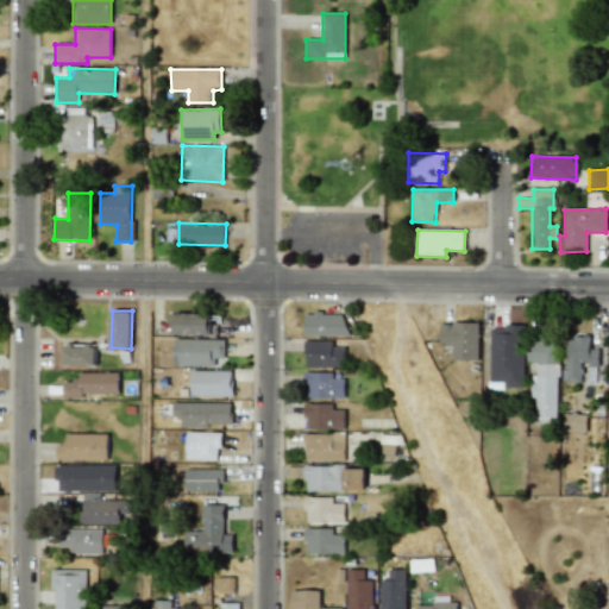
[(212,314),(170,313),(170,334),(218,334),(218,325),(212,325),(212,314)]
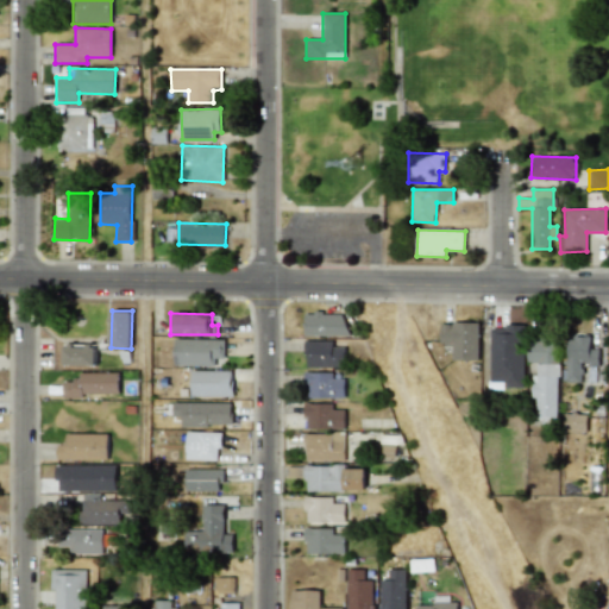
[(305,336),(345,336),(345,314),(305,313),(305,336)]
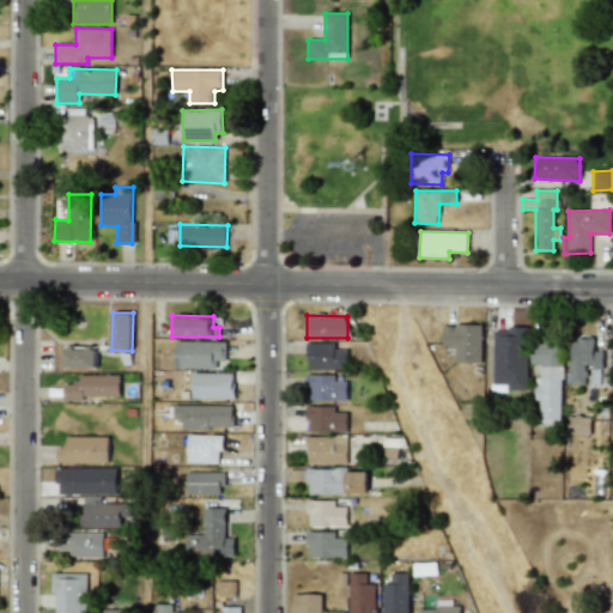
[(481,325),(443,325),(443,347),(455,347),(455,362),(481,362),(481,325)]
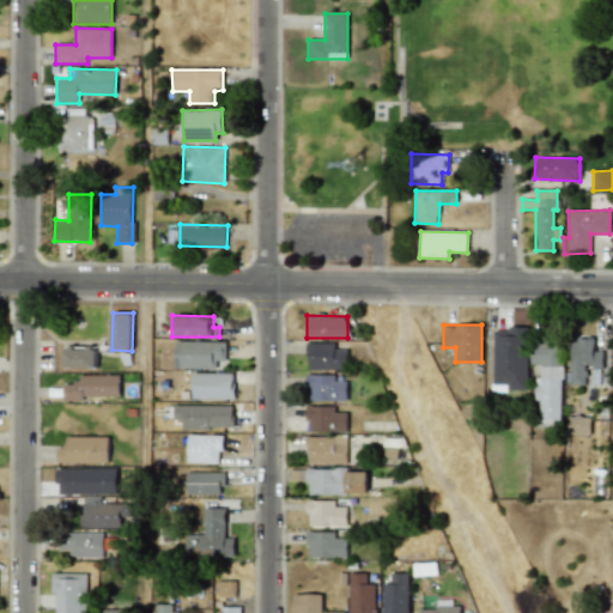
[(493,329),(492,384),(508,384),(508,389),(526,390),(527,327),(508,326),(508,331),(493,329)]
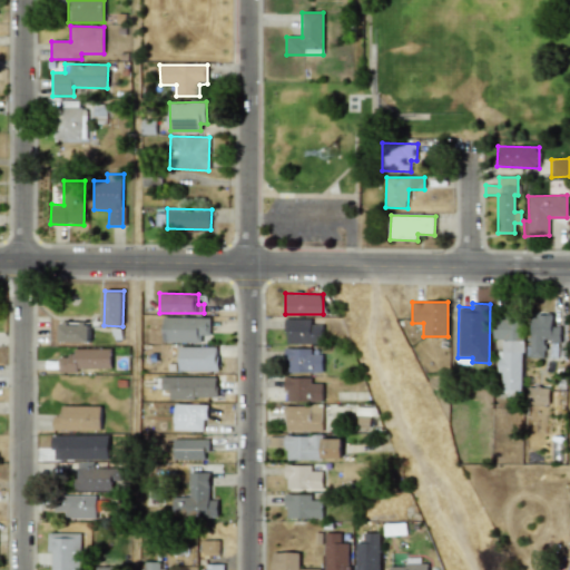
[(530,357),(546,357),(546,342),(560,342),(561,326),(552,326),(552,315),(531,315),(530,357)]
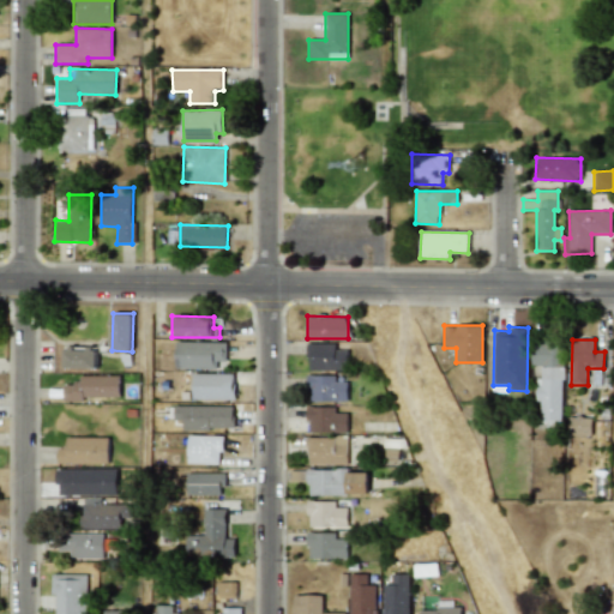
[(218,369),(218,362),(227,362),(227,342),(176,341),(175,368),(218,369)]
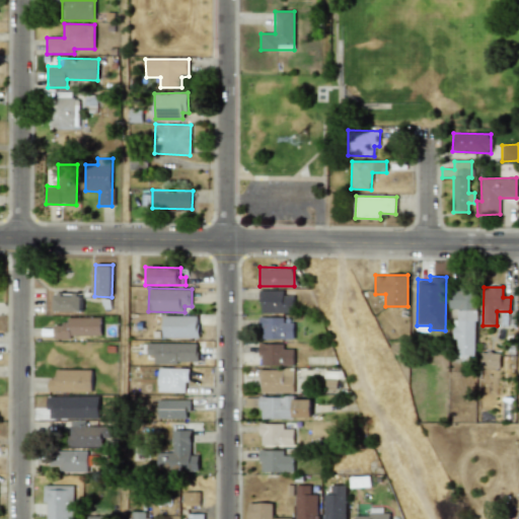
[(294,296),(284,296),(284,291),(261,290),(260,312),(293,313),(294,296)]
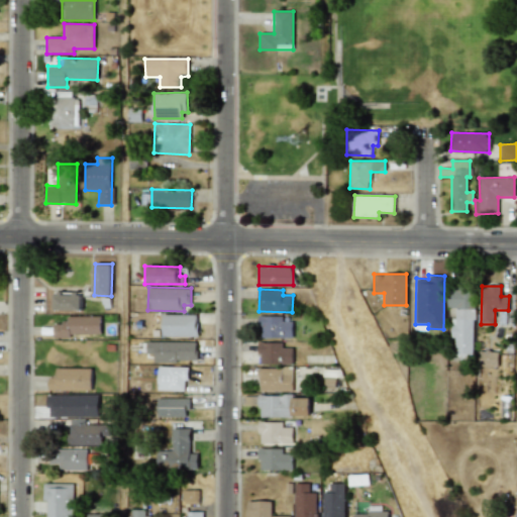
[(453,356),(474,356),(474,290),(447,290),(447,308),(455,308),(455,318),(453,318),(453,356)]
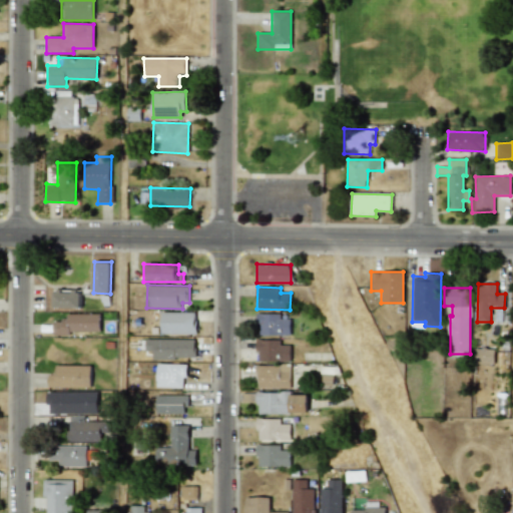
[(54,308),(81,308),(81,291),(54,290),(54,308)]
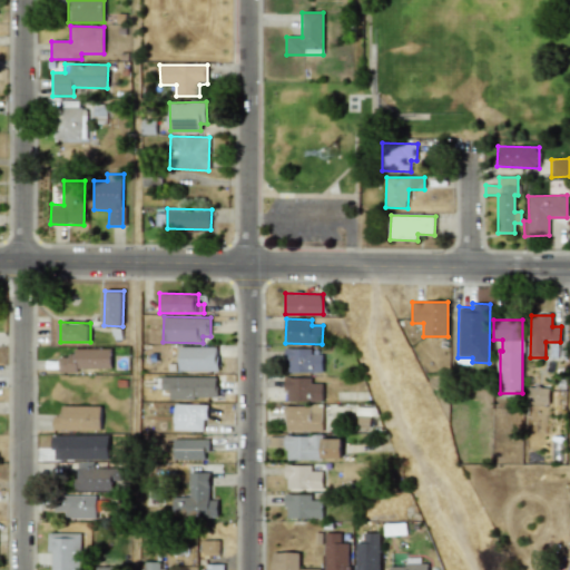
[(218,371),(218,346),(179,347),(179,371),(218,371)]
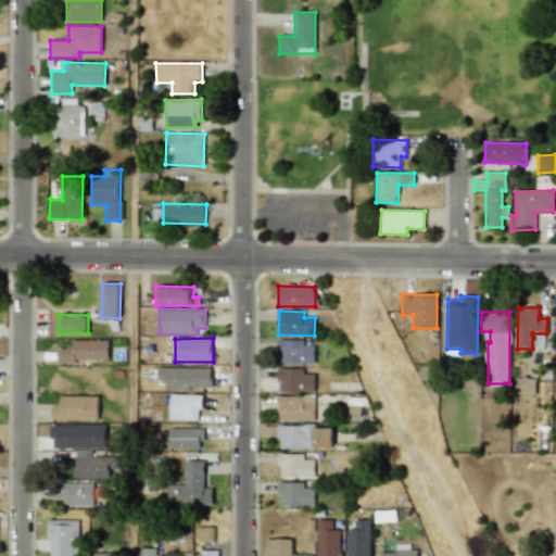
[(108,359),(108,340),(70,340),(70,349),(58,349),(58,363),(76,363),(76,359),(108,359)]
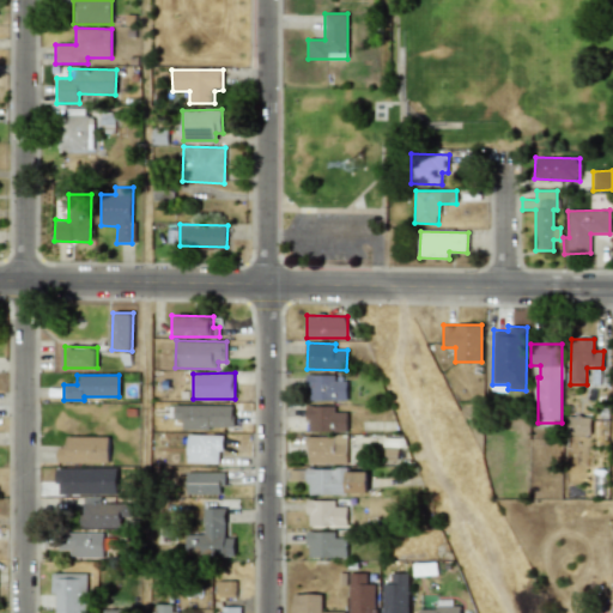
[(346,401),(347,381),(335,381),(335,375),(307,375),(305,400),(346,401)]
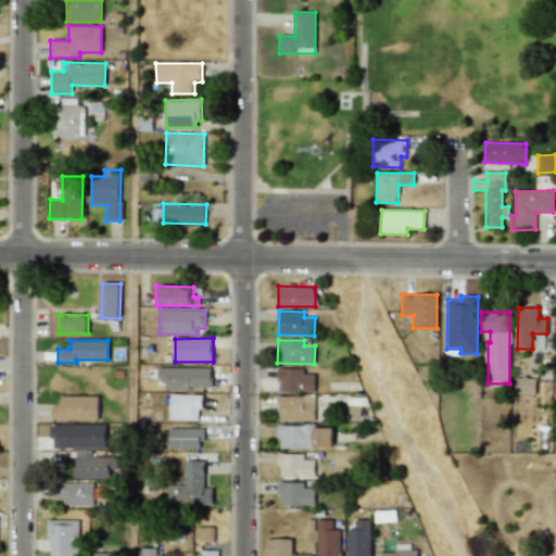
[(212,367),(158,368),(158,380),(165,380),(166,389),(212,388),(212,367)]
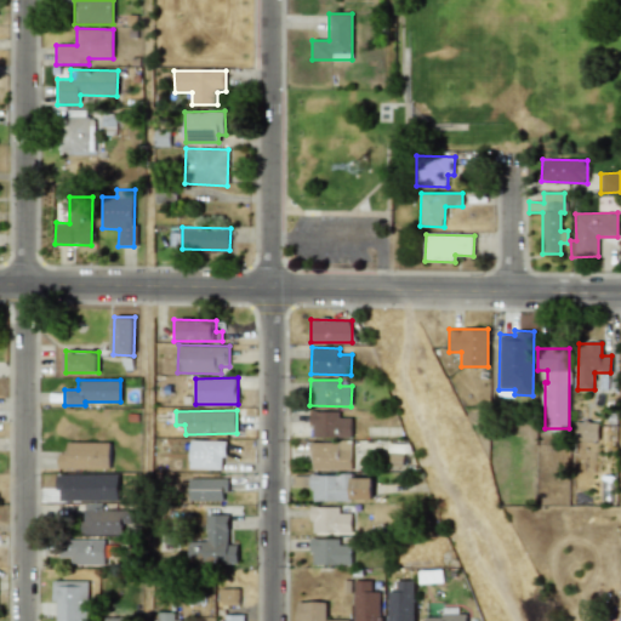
[(352,438),(352,419),(339,417),(339,411),(311,411),(311,437),(352,438)]
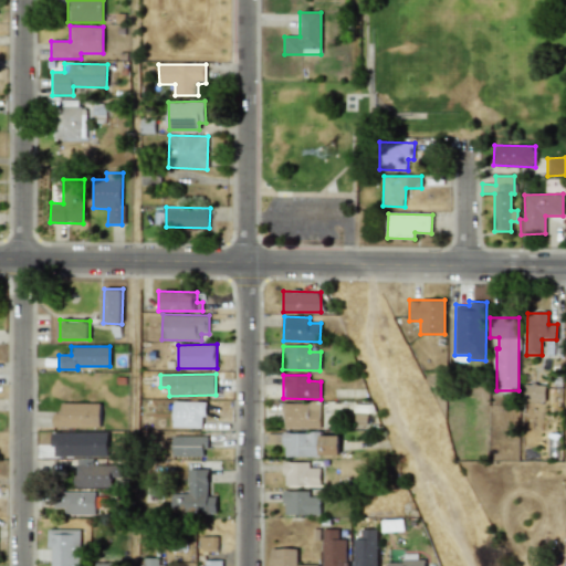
[(547,401),(547,386),(524,385),(524,400),(547,401)]
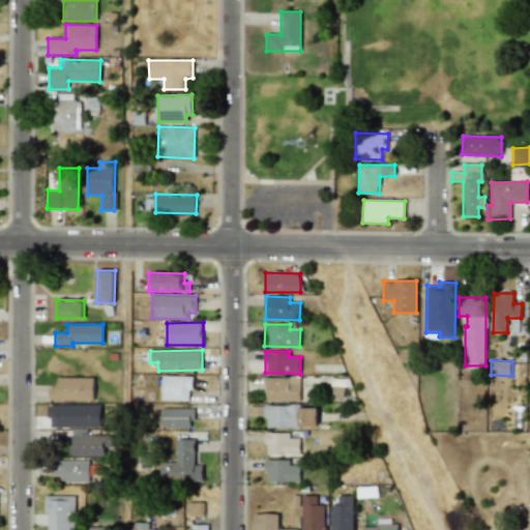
[(162,400),(192,401),(192,376),(163,376),(162,400)]
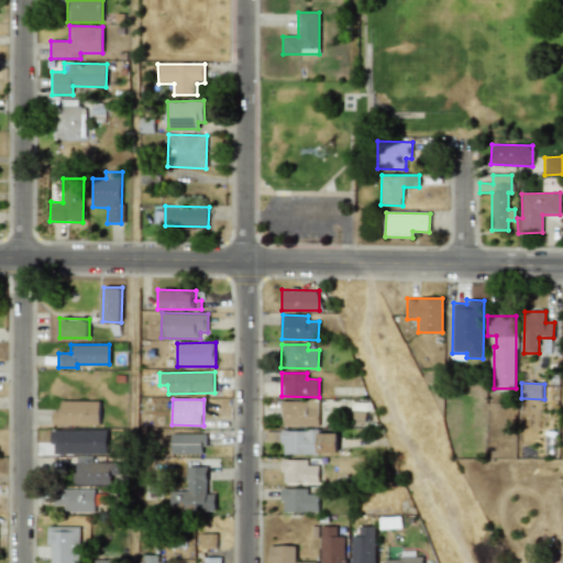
[(99,426),(100,401),(61,400),(61,411),(53,411),(53,424),(99,426)]
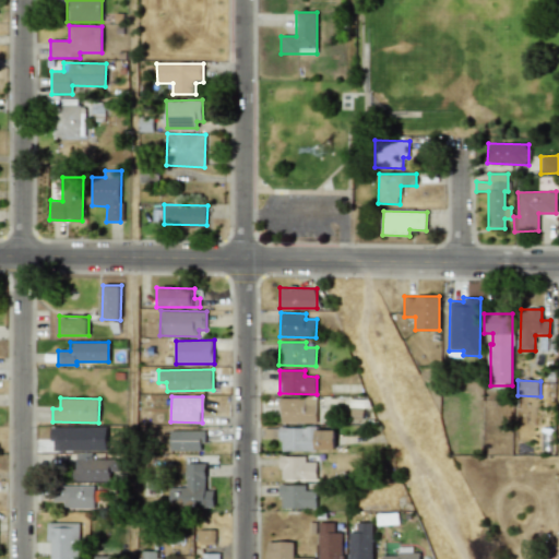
[(280,423),(316,423),(317,399),(280,399),(280,423)]
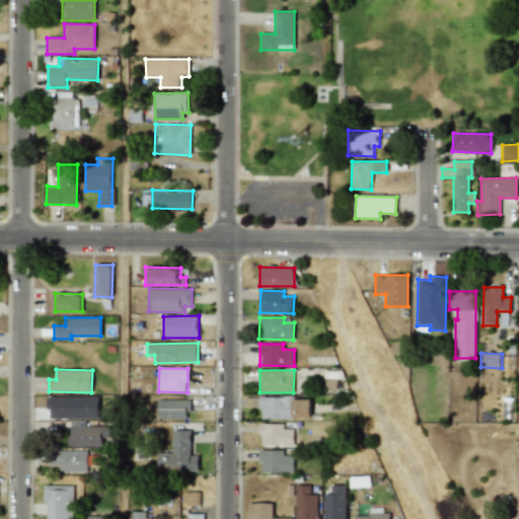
[(49,420),(99,419),(99,396),(48,397),(49,420)]
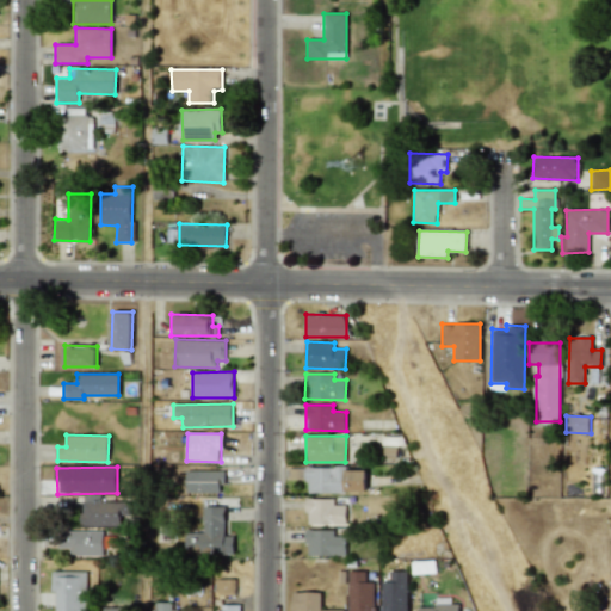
[(365,492),(365,469),(307,468),(306,492),(365,492)]
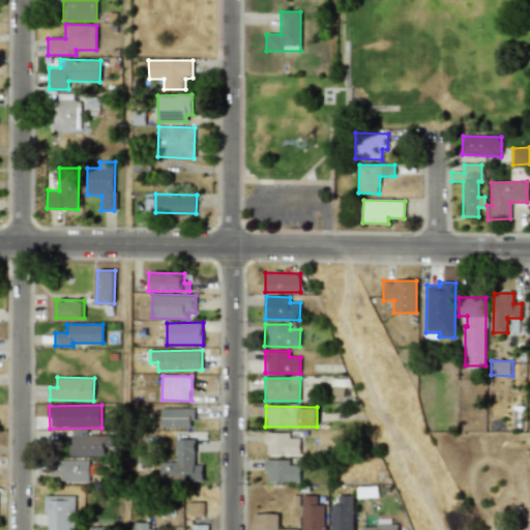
[(193,409),(162,408),(160,427),(193,428),(193,409)]
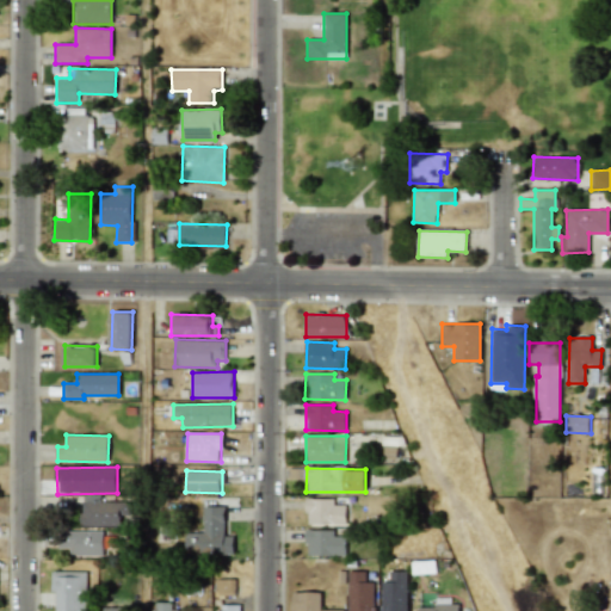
[(102,501),(102,495),(82,495),(81,526),(124,526),(125,503),(102,501)]
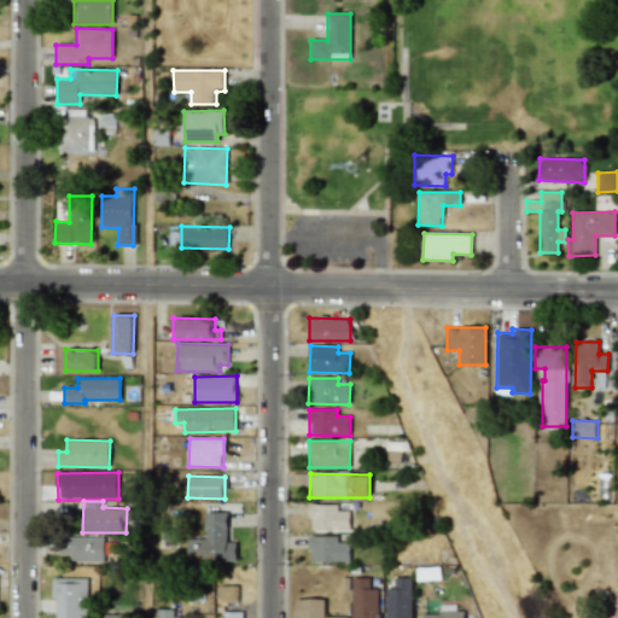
[(350,531),(350,511),(338,511),(338,505),(309,505),(309,530),(350,531)]
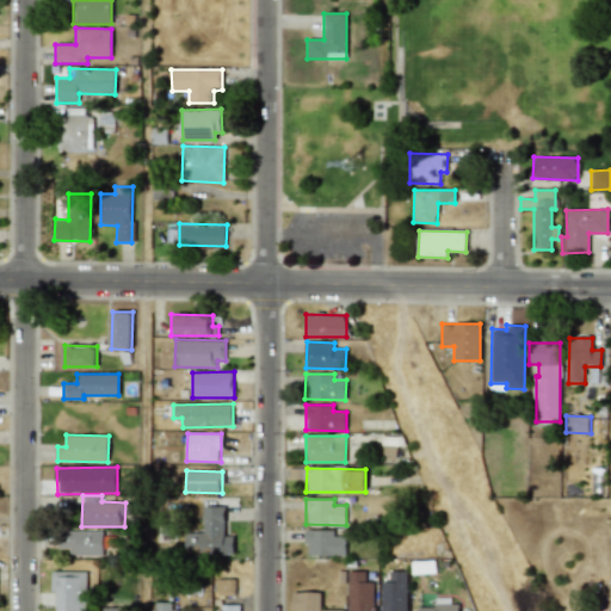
[(233,554),(233,536),(224,536),(224,507),(203,507),(204,532),(185,534),(186,555),(233,554)]
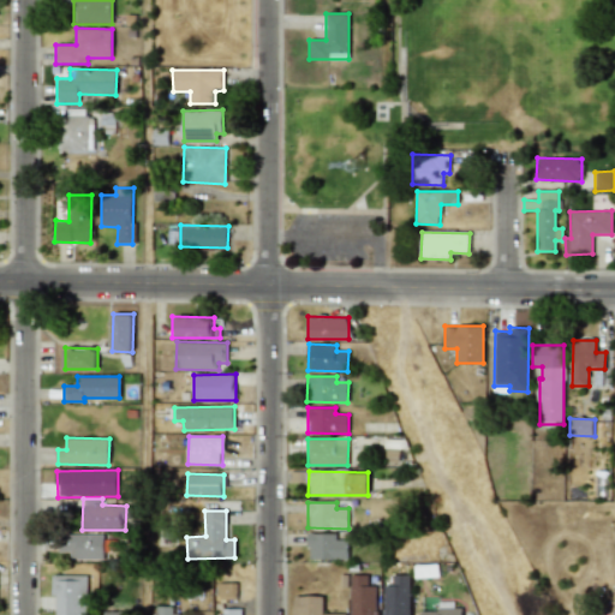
[(347,560),(348,539),(335,539),(335,533),(309,532),(308,559),(347,560)]
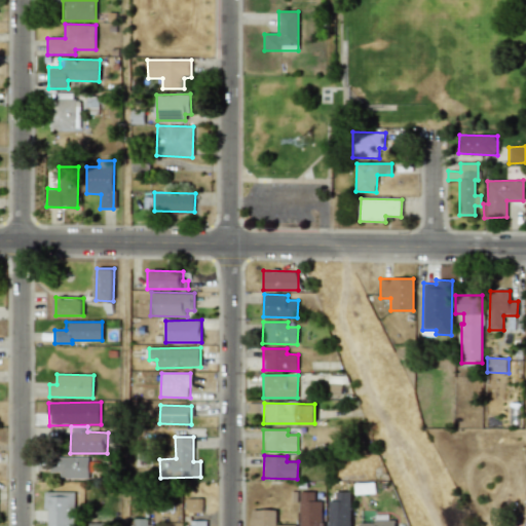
[(88,458),(50,457),(50,472),(60,472),(60,478),(88,479),(88,458)]
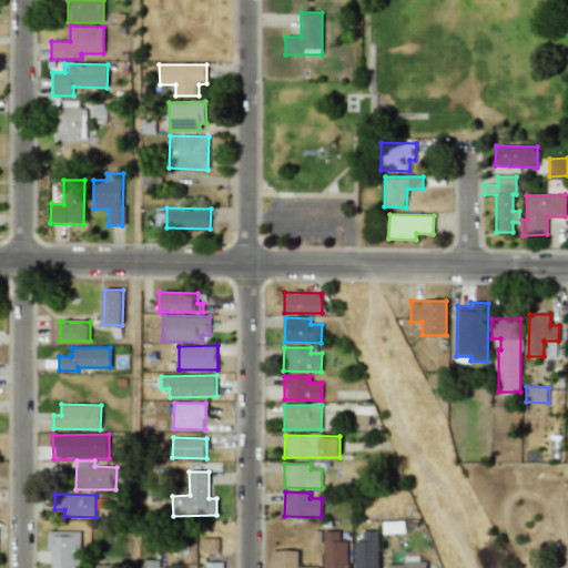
[(354,541),(353,567),(377,567),(378,531),(362,530),(362,541),(354,541)]
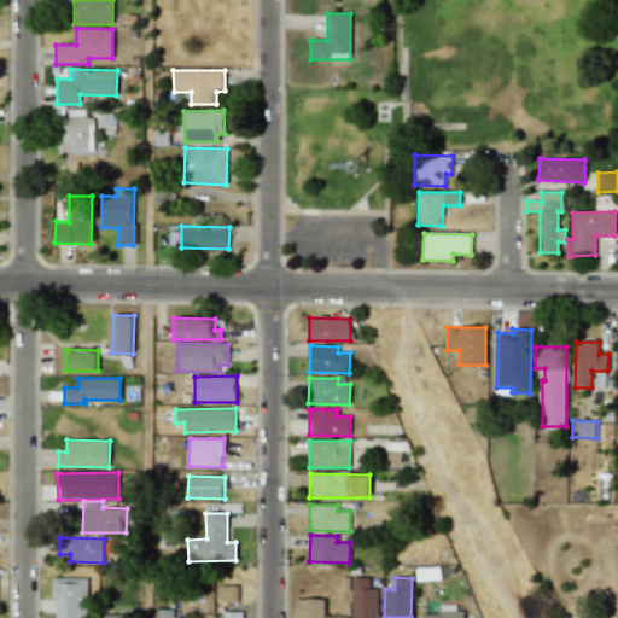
[(86,617),(87,578),(52,578),(52,599),(57,599),(56,617),(86,617)]
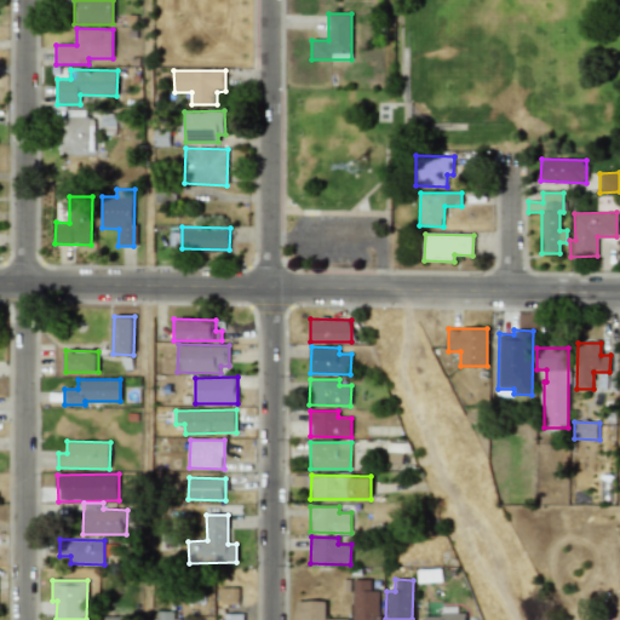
[(379,619),(380,590),(369,590),(371,580),(354,580),(352,619),(379,619)]
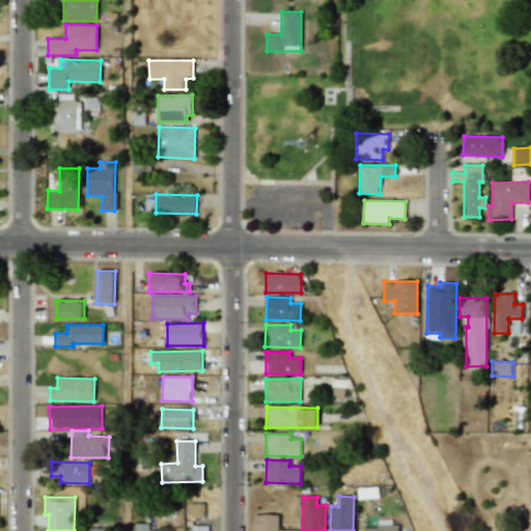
[(204,518),(204,503),(188,503),(188,518),(204,518)]
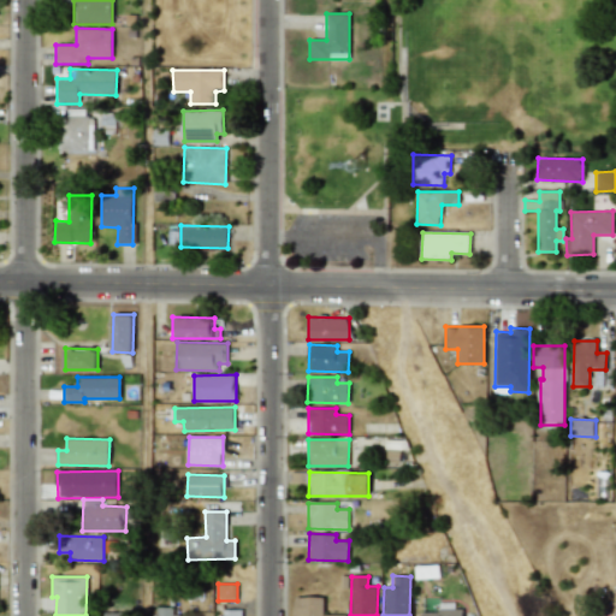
[(345,615),(324,615),(324,597),(297,597),(296,615),(345,615)]
